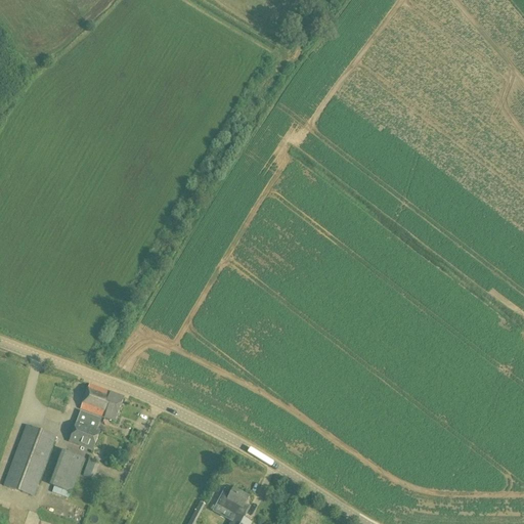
[(94,415),(104,418),(116,422),(124,398),(90,386),(81,409),(94,415)]
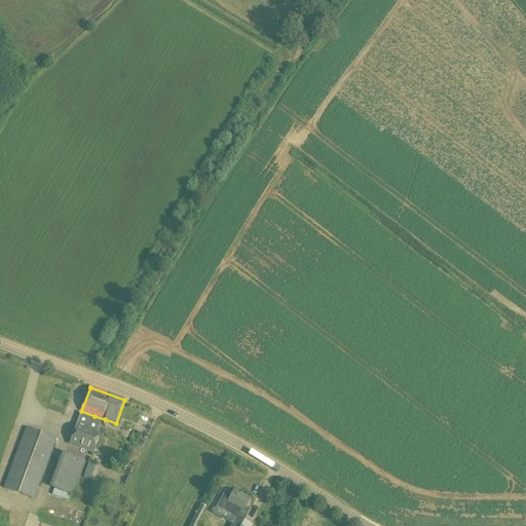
[(102,421),(80,413),(69,445),(92,454),(101,433),(98,431),(102,421)]
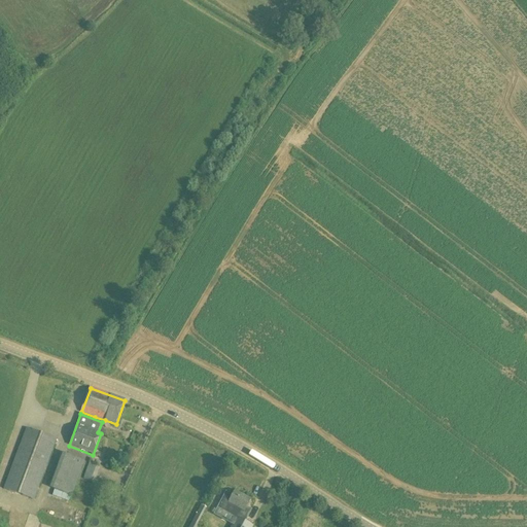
[(33,500),(56,440),(26,428),(3,489),(33,500)]
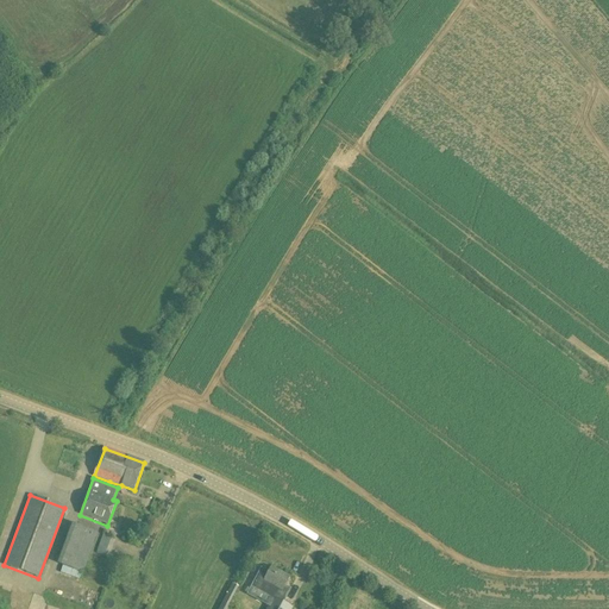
[(83,573),(98,533),(71,523),(57,564),(83,573)]
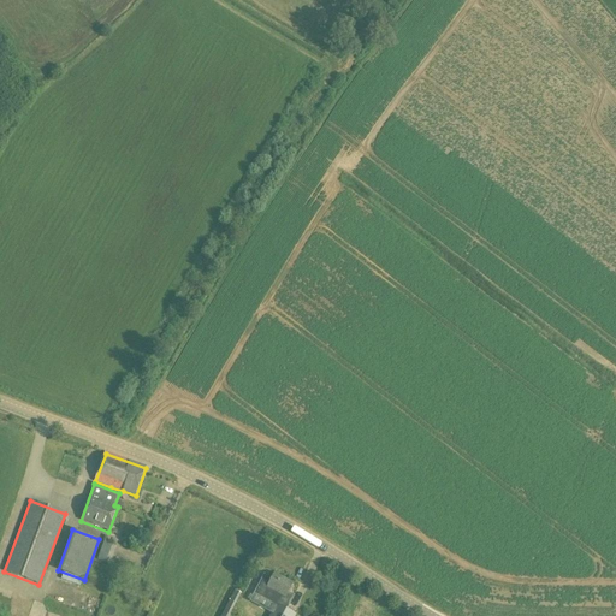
[(110,564),(116,546),(104,542),(98,560),(110,564)]
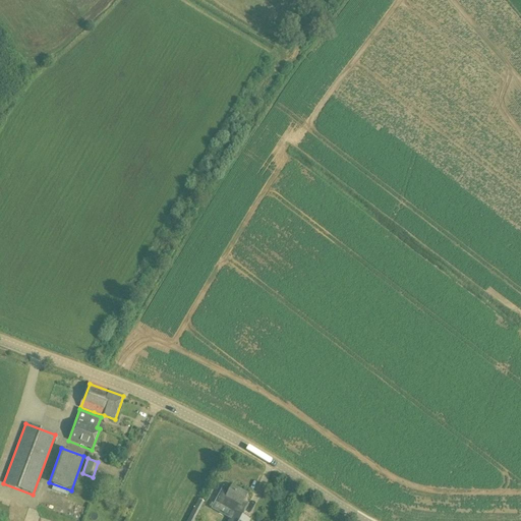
[(241,506),(247,495),(232,486),(226,498),(241,506)]
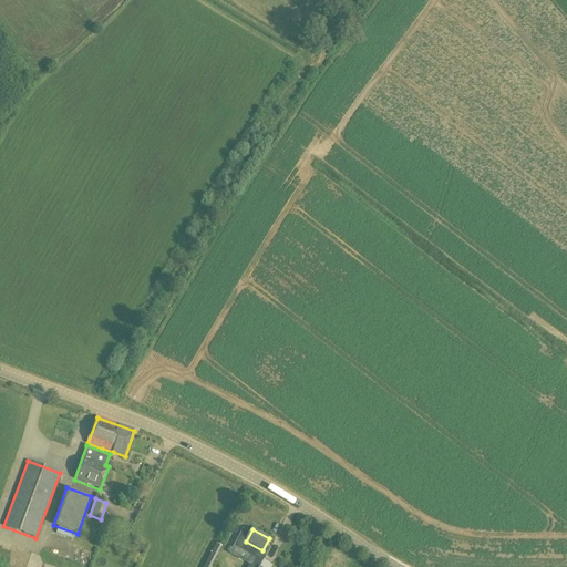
[(210,566),(222,547),(216,544),(203,566),(210,566)]
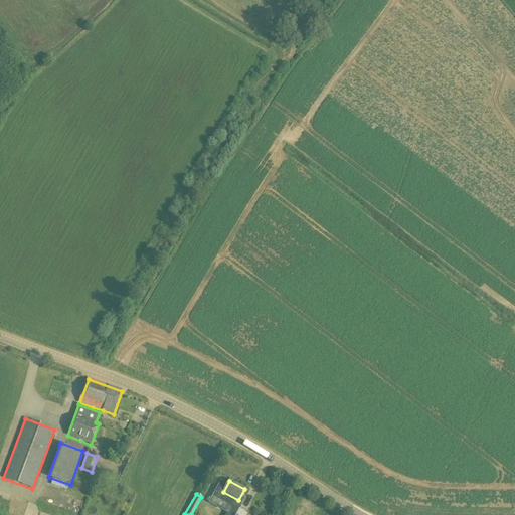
[(246,514),(247,514),(230,505),(224,514),(246,514)]
